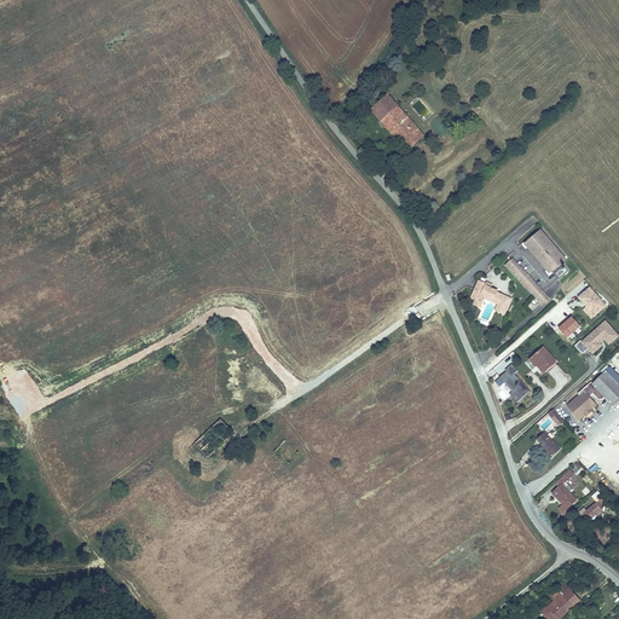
[(399,104),(389,94),(372,110),(381,120),(399,104)]
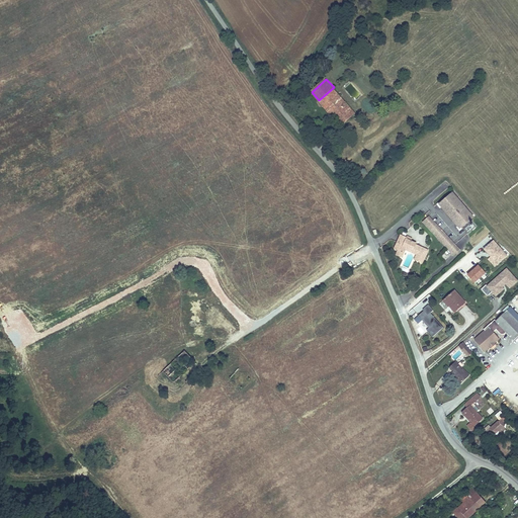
[(342,96),(334,87),(319,100),(332,114),(335,112),(341,119),(349,111),(354,116),(356,115),(352,111),(354,109),(349,104),(346,107),(339,99),(342,96)]
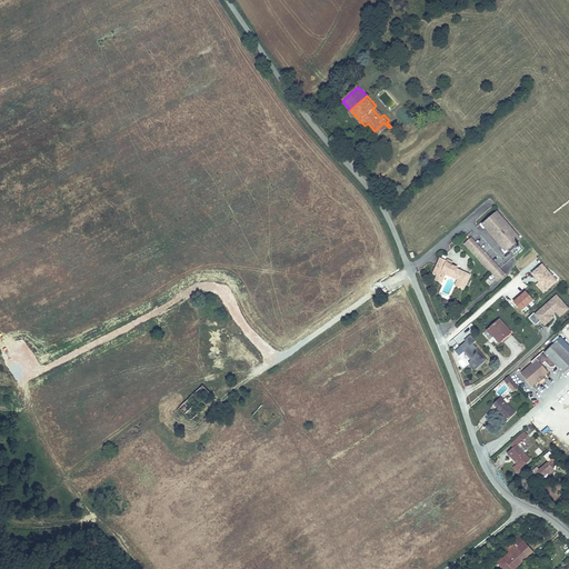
[(383,115),(376,106),(372,109),(380,118),(383,115)]
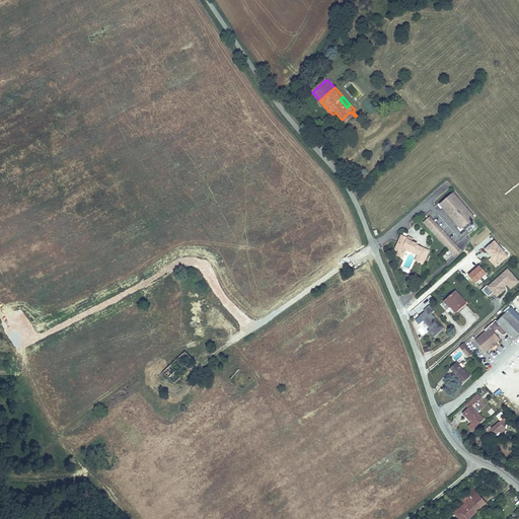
[(350,112),(342,120),(347,125),(355,117),(350,112)]
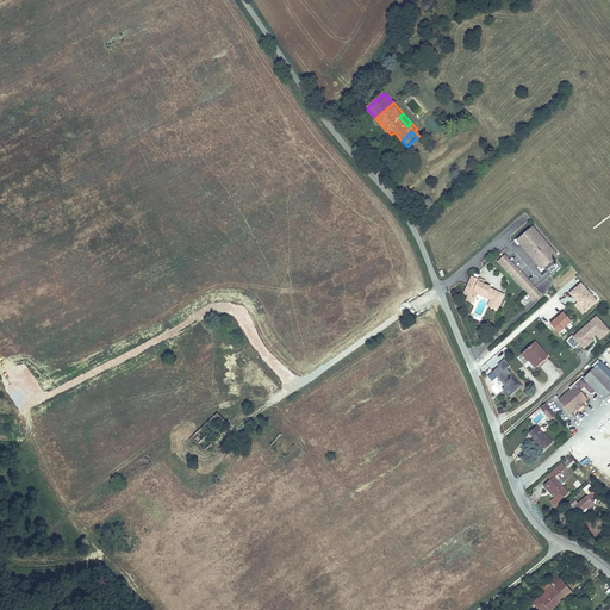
[(530,230),(518,240),(543,268),(555,259),(530,230)]
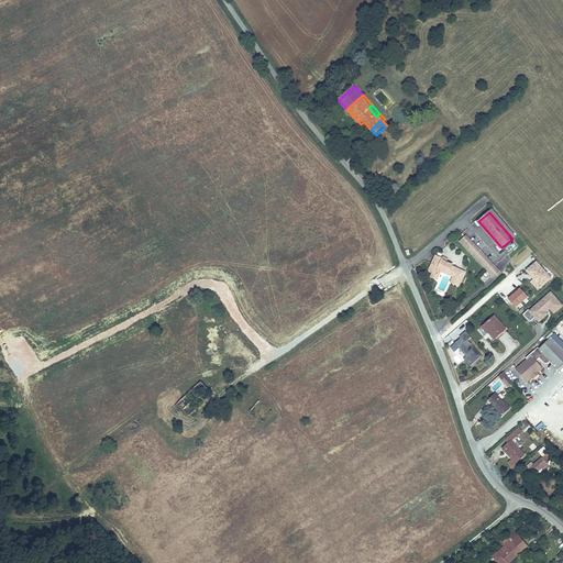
[(460,242),(492,279),(498,274),(466,235),(460,242)]
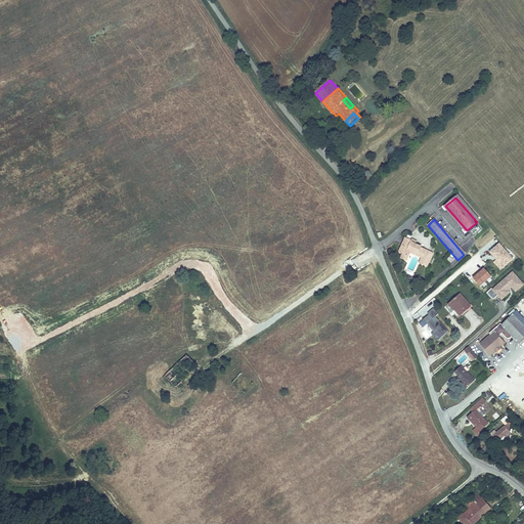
[(403,252),(408,255),(409,252),(410,250),(425,256),(422,263),(427,265),(433,253),(421,247),(422,246),(416,244),(417,242),(410,239),(405,236),(399,250),(403,252)]
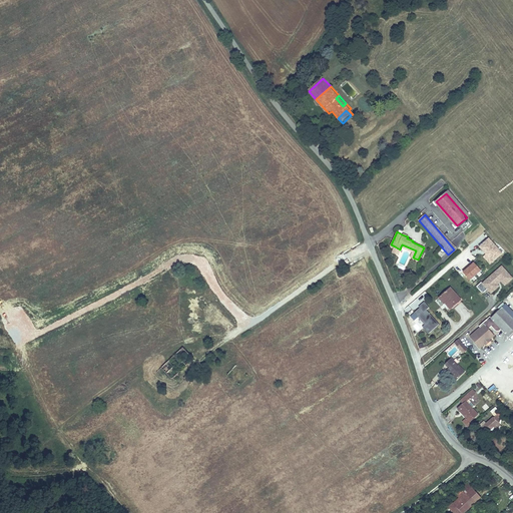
[(485,254),(482,257),(490,266),(503,253),(489,238),(478,247),(485,254)]
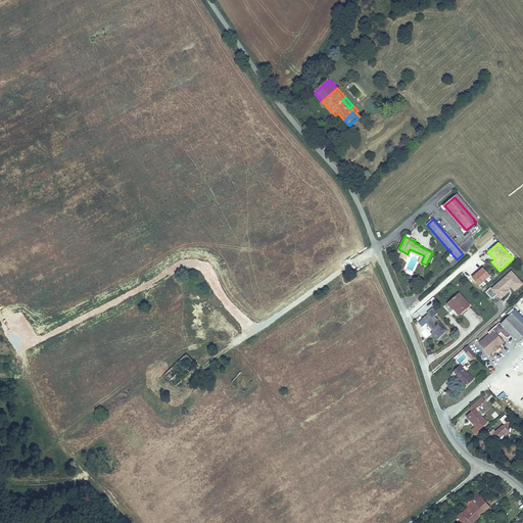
[(410,249),(409,251),(420,256),(418,262),(421,263),(424,255),(410,249)]
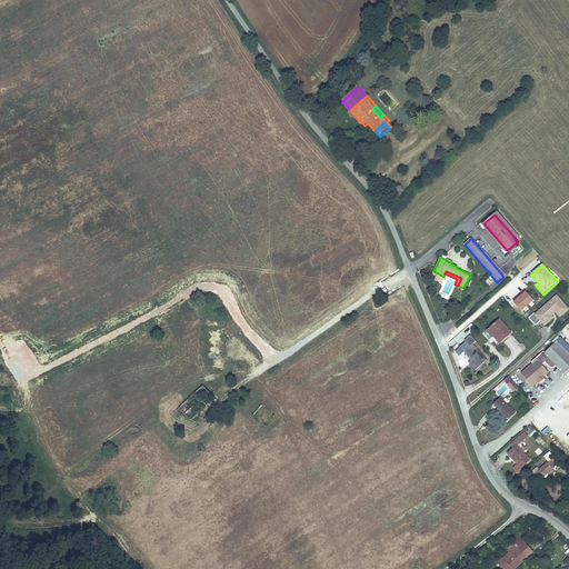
[(522,310),(533,301),(526,292),(515,301),(522,310)]
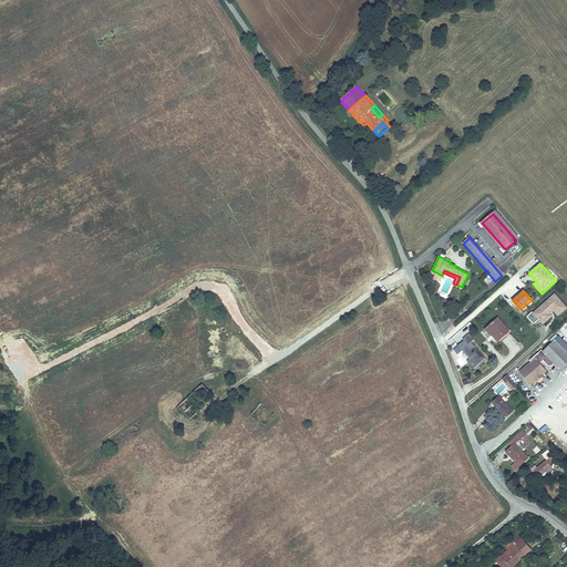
[(566,307),(555,294),(527,318),(533,325),(537,320),(542,326),(555,313),(558,317),(566,308),(566,307)]
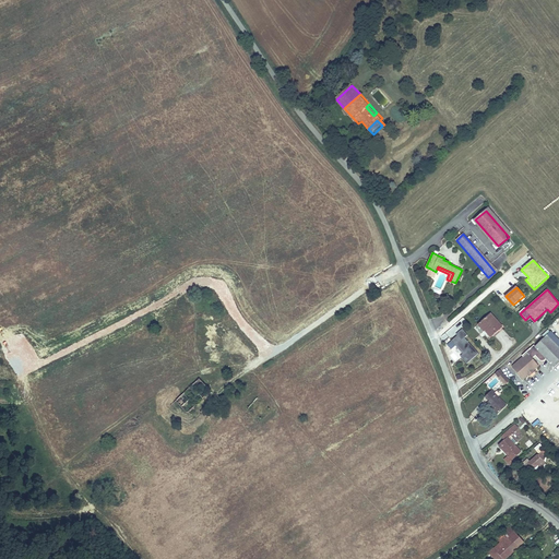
[(479,326),(485,334),(488,332),(494,339),(503,330),(492,316),(479,326)]
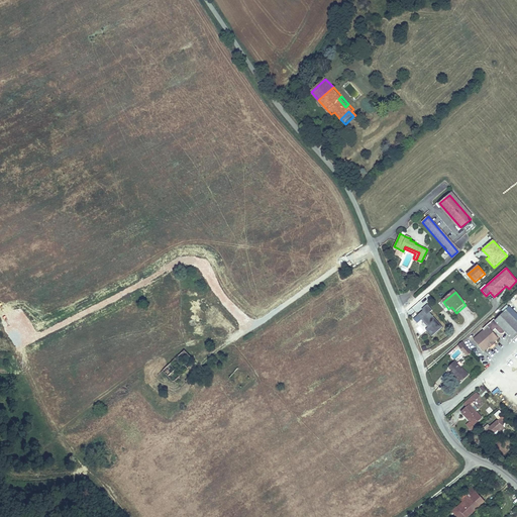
[(414,318),(432,336),(442,327),(429,313),(432,310),(427,305),(414,318)]
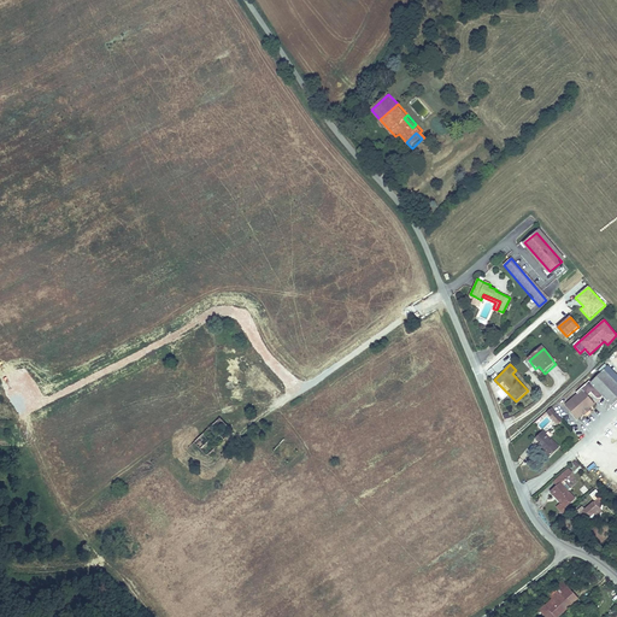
[(593,411),(598,406),(592,398),(594,395),(600,403),(601,403),(603,403),(607,399),(615,409),(616,409),(616,406),(616,383),(613,380),(616,377),(616,375),(613,371),(595,386),(594,383),(580,395),(582,397),(569,406),(581,421),(586,416),(588,415),(587,413),(591,411),(591,412),(593,411)]
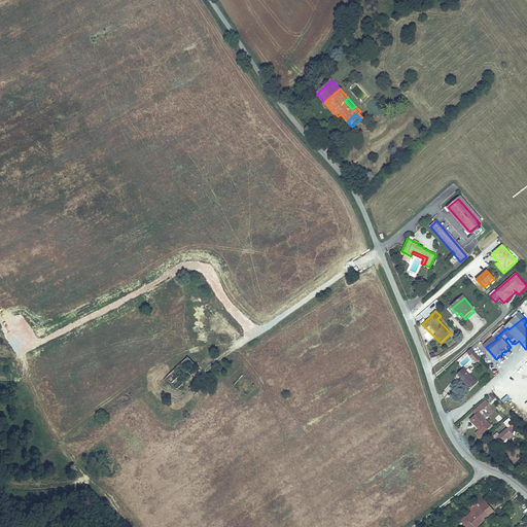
[(464,342),(475,335),(470,328),(460,337),(464,342)]
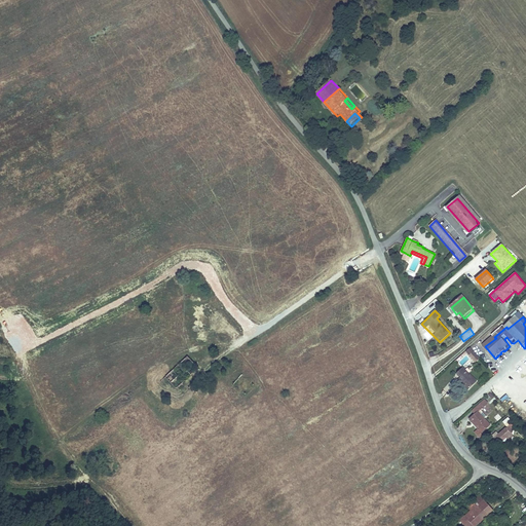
[(468,353),(477,364),(482,360),(474,349),(468,353)]
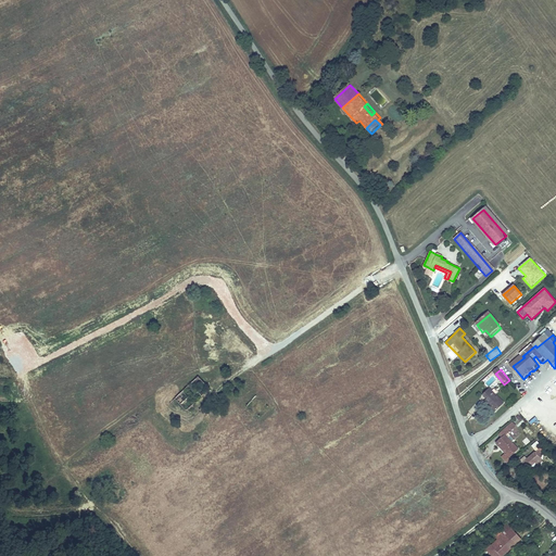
[(198,377),(174,401),(187,414),(193,407),(191,405),(187,400),(193,393),(199,399),(209,388),(198,377)]
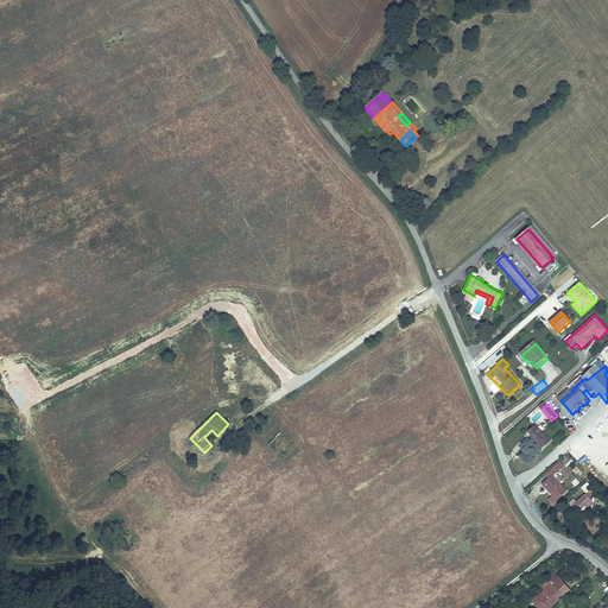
[(533,441),(544,451),(553,442),(538,426),(532,432),(537,436),(533,441)]
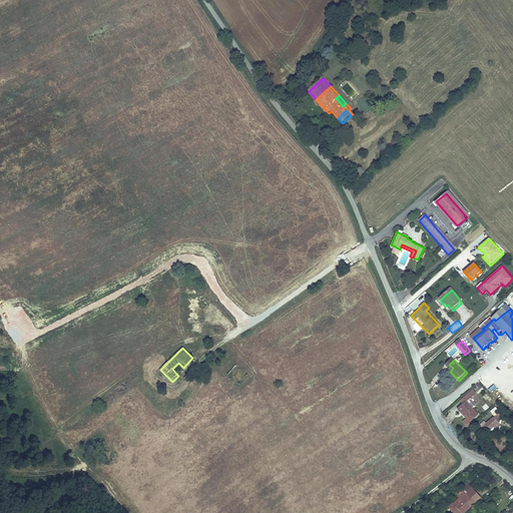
[(172,369),(176,374),(183,368),(178,363),(172,369)]
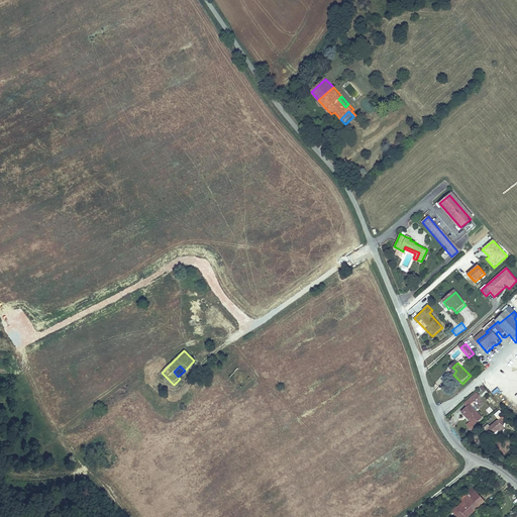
[(248,379),(237,369),(228,379),(240,388),(248,379)]
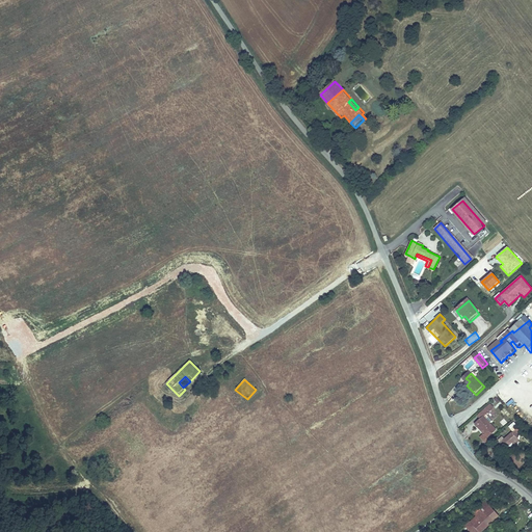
[(493,423),(487,417),(494,410),(491,407),(478,419),(481,422),(477,426),(485,436),(482,440),(486,445),(489,442),(487,439),(495,431),(489,425),(493,423)]
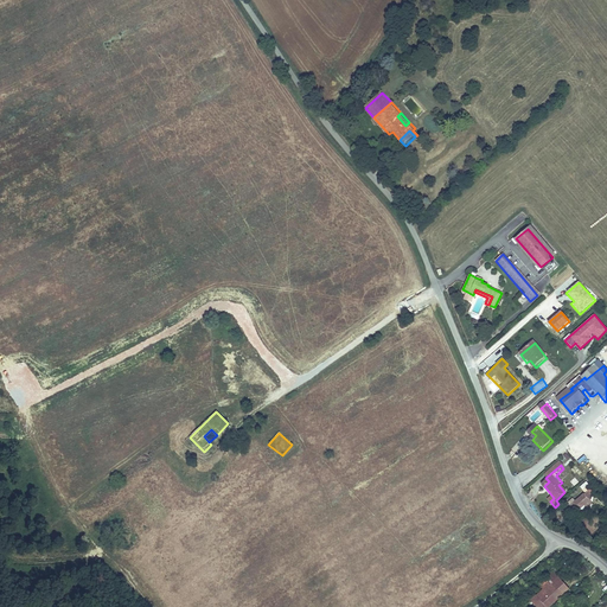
[(573,498),(566,504),(569,508),(572,511),(570,511),(573,515),(579,509),(581,511),(580,511),(581,512),(589,505),(590,497),(595,493),(592,489),(590,490),(587,486),(582,490),(586,493),(576,502),(573,498)]
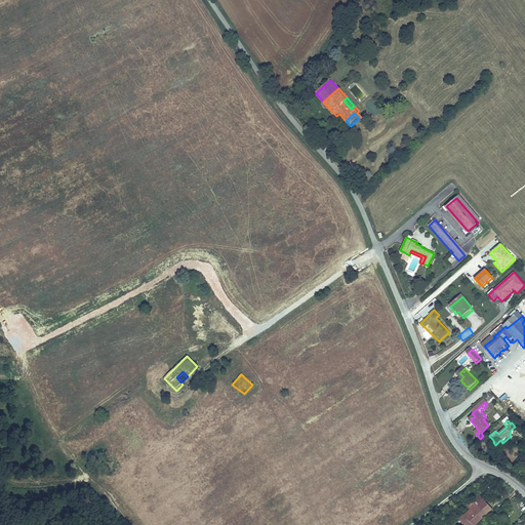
[(473,502),(475,506),(482,499),(480,496),(473,502)]
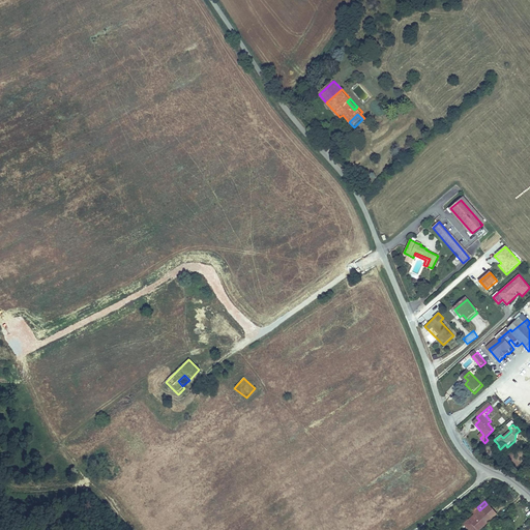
[(479,510),(465,523),(470,529),(471,528),(472,529),(473,529),(475,528),(476,529),(477,529),(496,513),(487,504),(479,510)]
